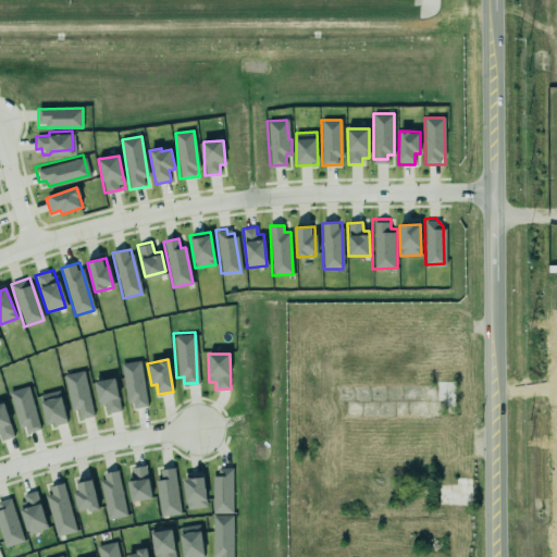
[(148,407),(140,360),(122,363),(130,410),(148,407)]
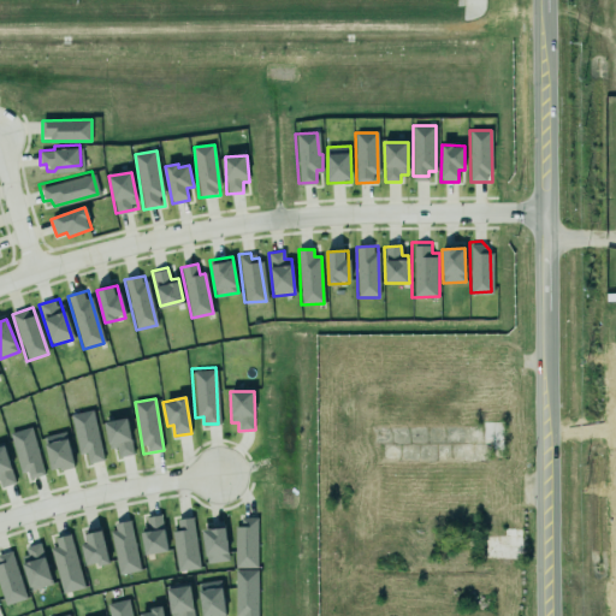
[(76,455),(87,454),(88,463),(101,461),(95,410),(72,413),(76,455)]
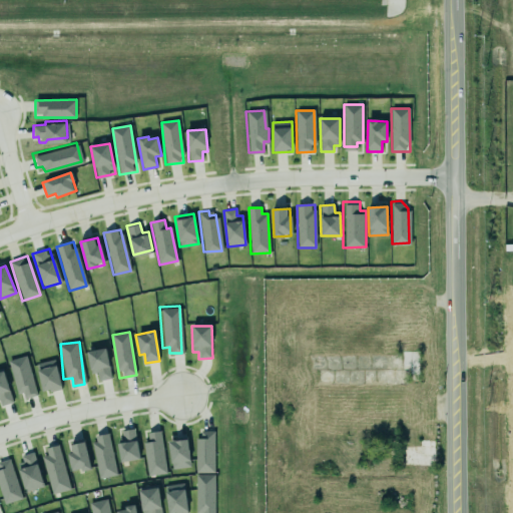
[(111,379),(105,348),(86,352),(91,374),(96,373),(98,381),(111,379)]
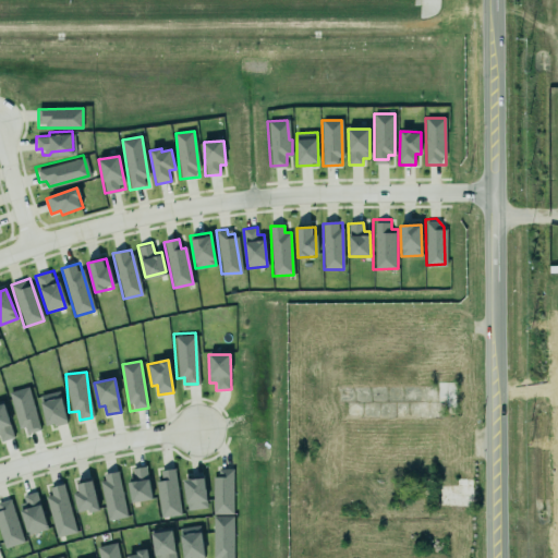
[(455,383),(437,383),(437,402),(445,402),(445,409),(455,409),(455,383)]
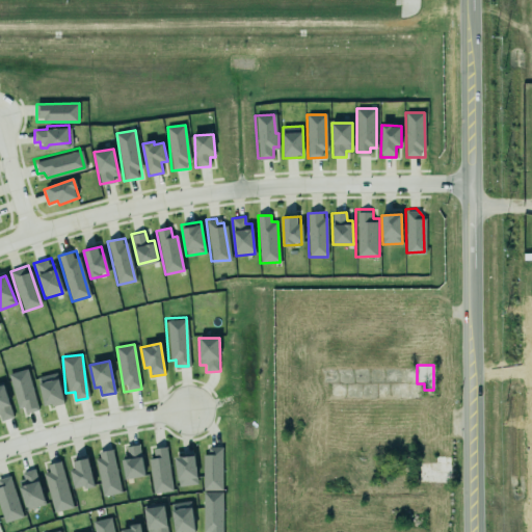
[(38,410),(27,369),(8,374),(21,416),(38,410)]
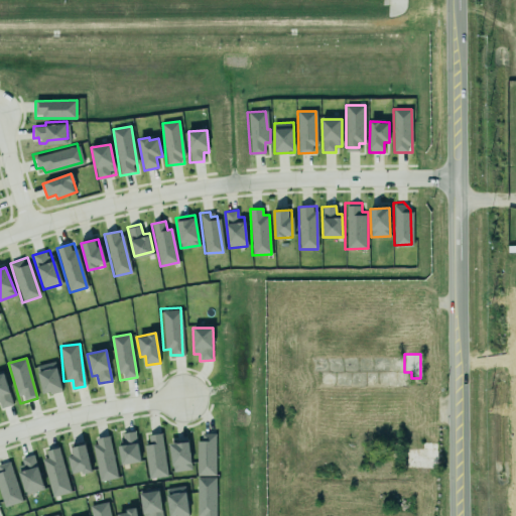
[(62,390),(54,362),(35,367),(43,395),(62,390)]
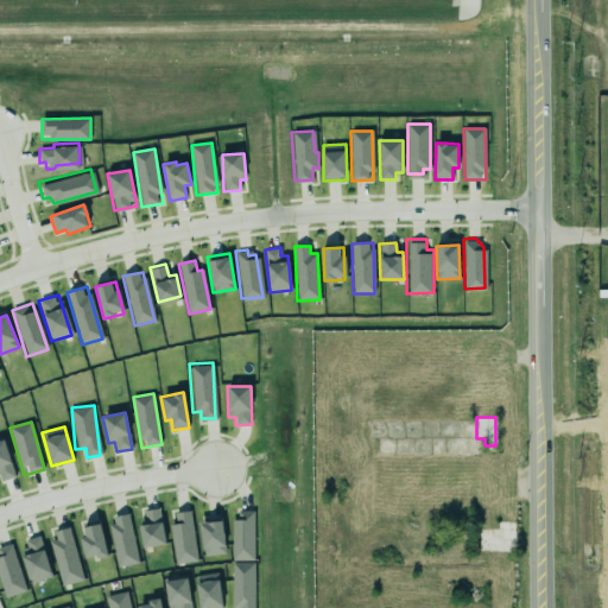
[(0,481),(14,477),(5,438),(0,438),(0,481)]
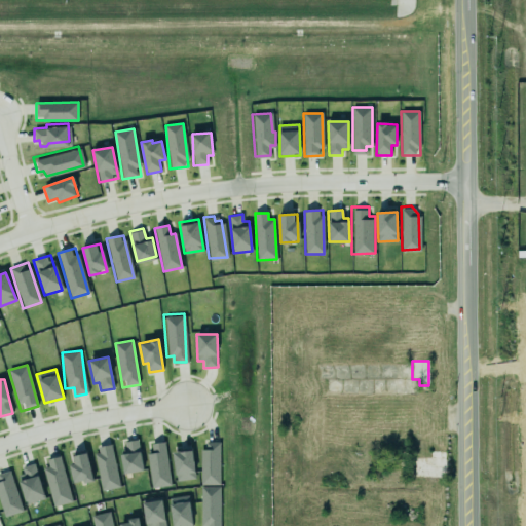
[(122,440),(130,438),(138,437),(144,468),(121,473),(117,450),(123,449),(122,440)]
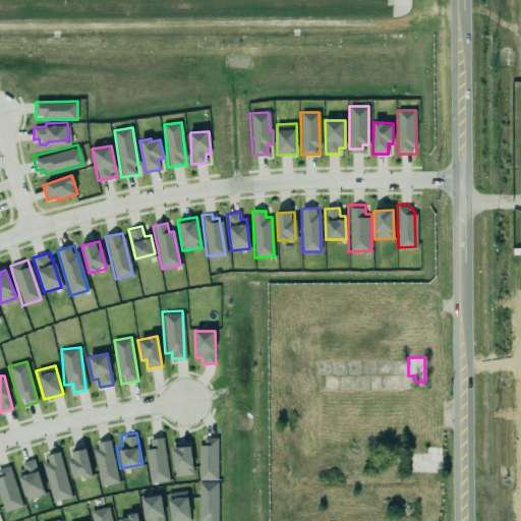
[(145,448),(149,481),(168,479),(162,436),(150,437),(151,445),(145,448)]
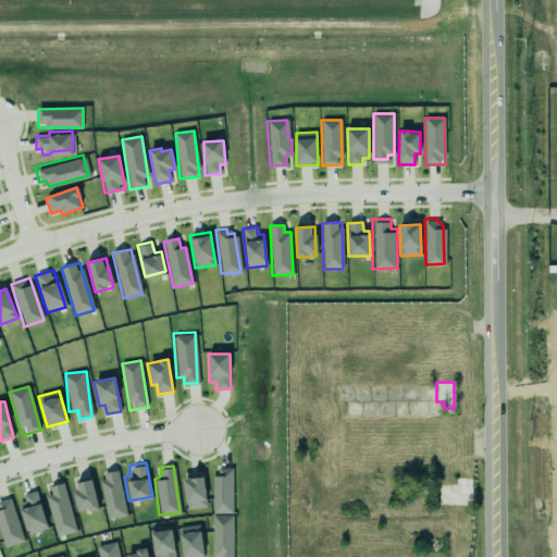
[(233,514),(233,469),(213,469),(213,514),(233,514)]
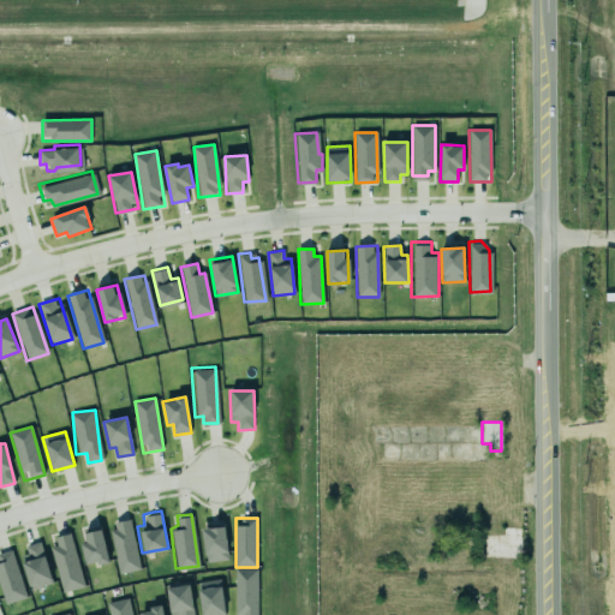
[(139,571),(130,520),(109,524),(119,574),(139,571)]
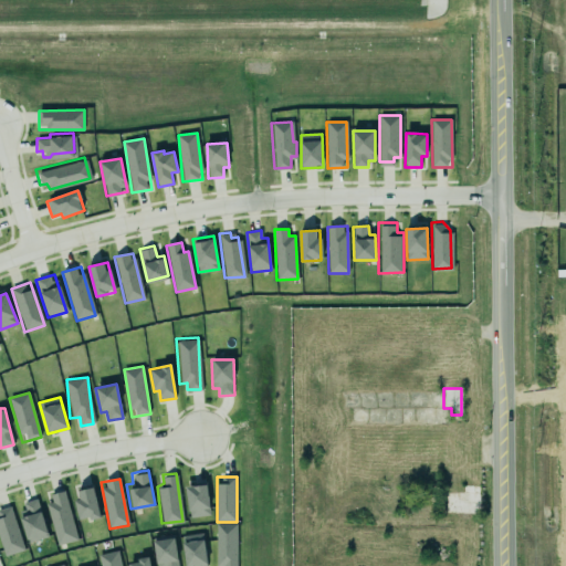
[(185,483),(189,516),(210,514),(206,480),(185,483)]
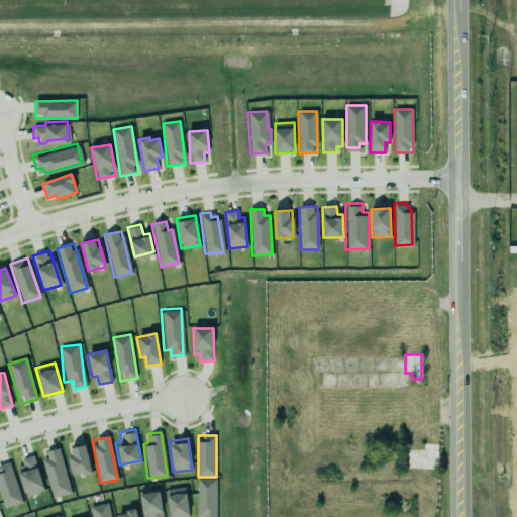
[(91,472),(86,445),(68,448),(74,476),(91,472)]
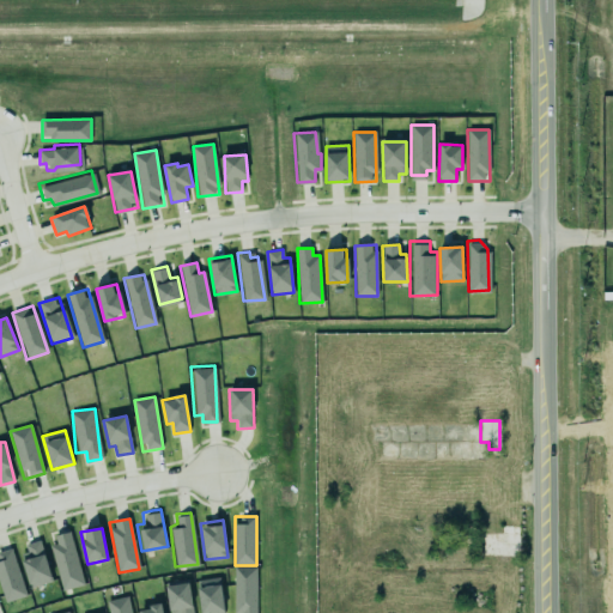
[(49,536),(62,590),(84,586),(70,532),(49,536)]
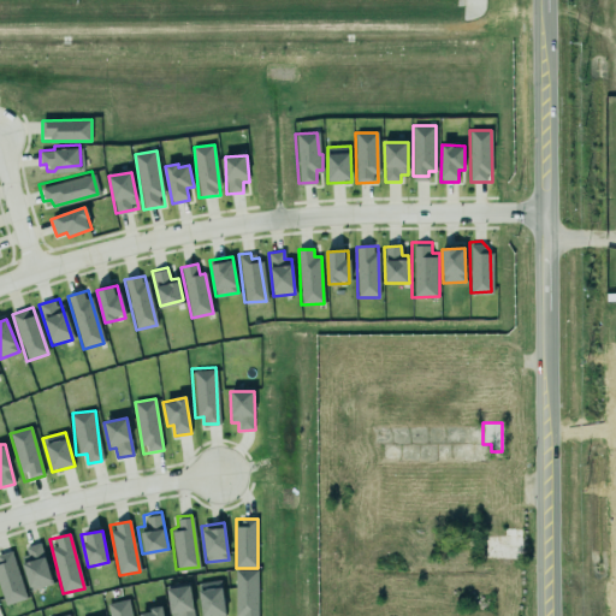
[(483,558),(522,560),(522,537),(484,535),(483,558)]
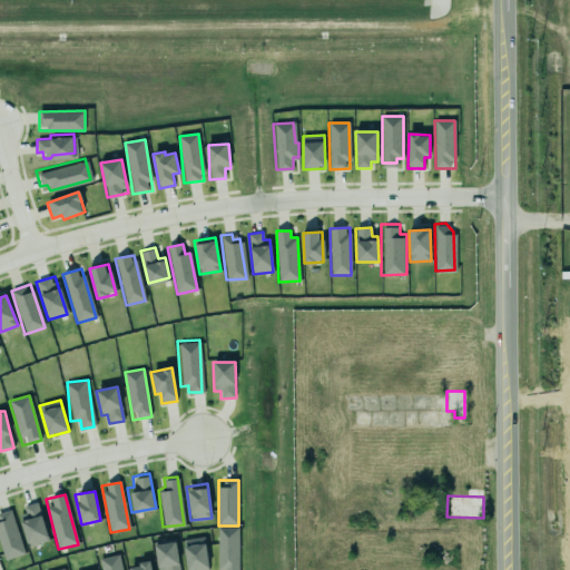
[(49,541),(38,502),(18,508),(29,547),(49,541)]
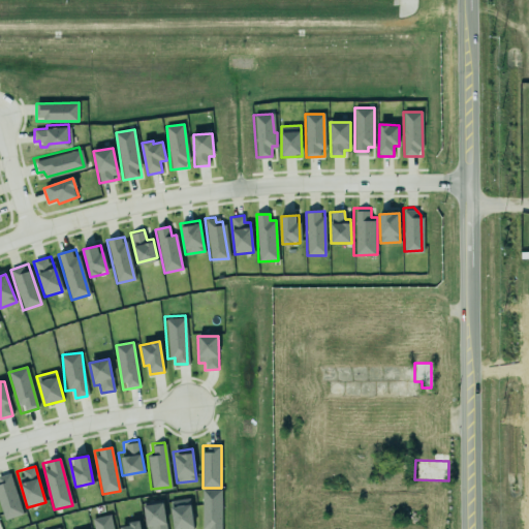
[(0,473),(7,471),(22,512),(4,518),(0,505),(0,473)]
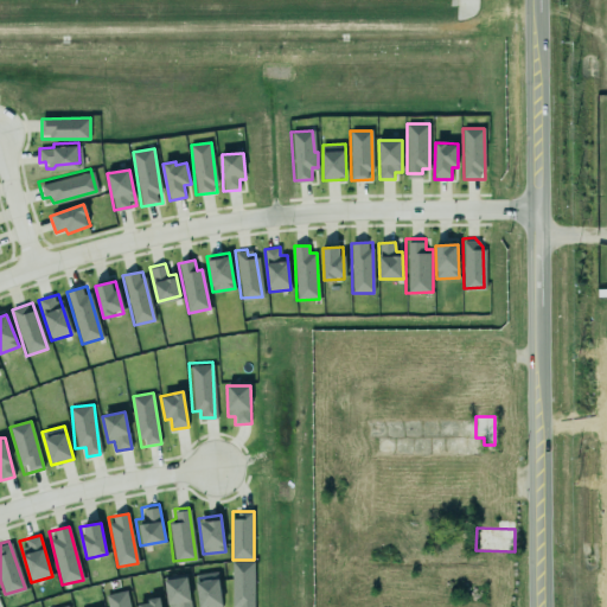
[(254,606),(254,561),(231,562),(232,606),(238,606),(254,606)]
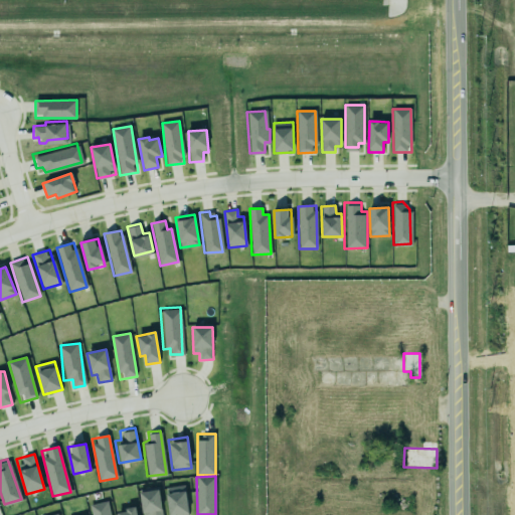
[(165,488),(168,514),(188,514),(189,514),(184,485),(165,488)]
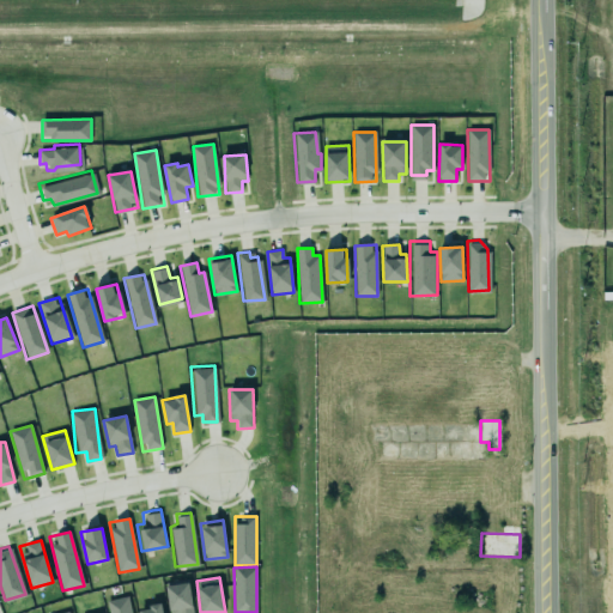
[(165,586),(168,612),(193,612),(190,583),(165,586)]
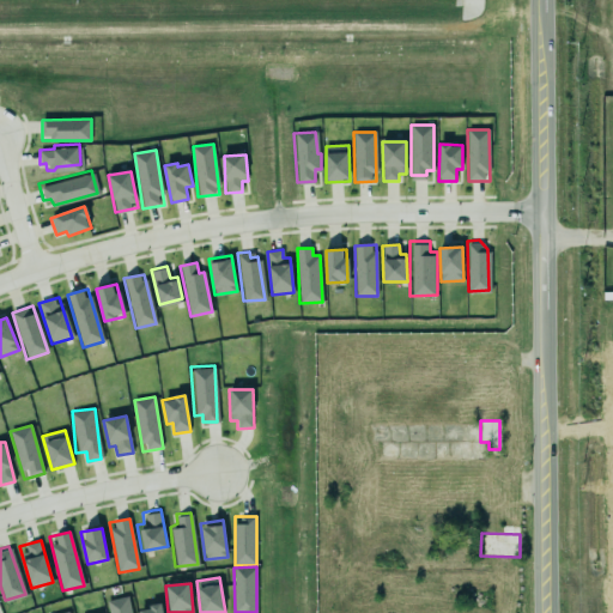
[(108,612),(105,599),(125,594),(128,612),(108,612)]
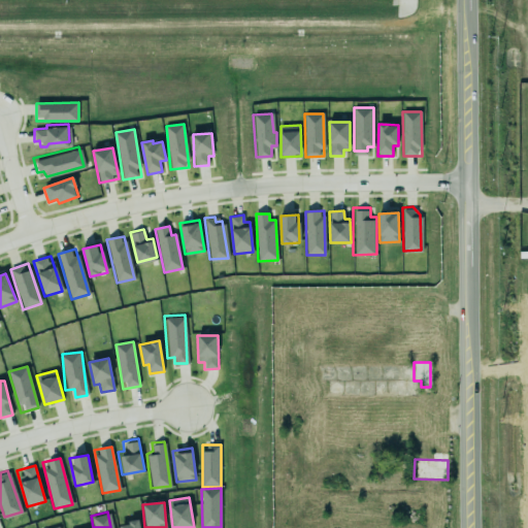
[(120,522),(121,527),(139,527),(137,515),(127,517),(128,520),(120,522)]
